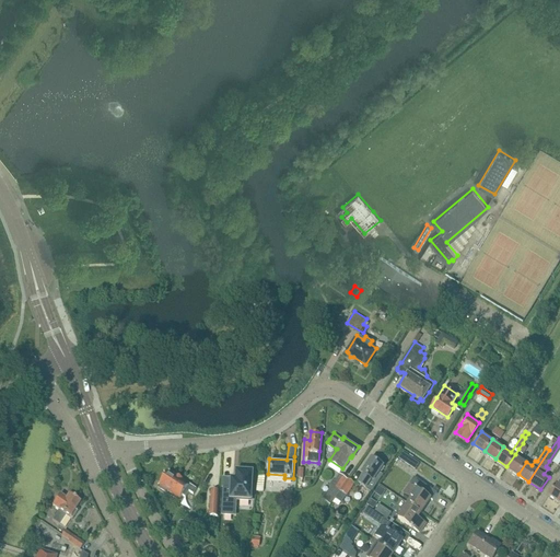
[(403,451),(399,456),(405,460),(408,454),(403,451)]
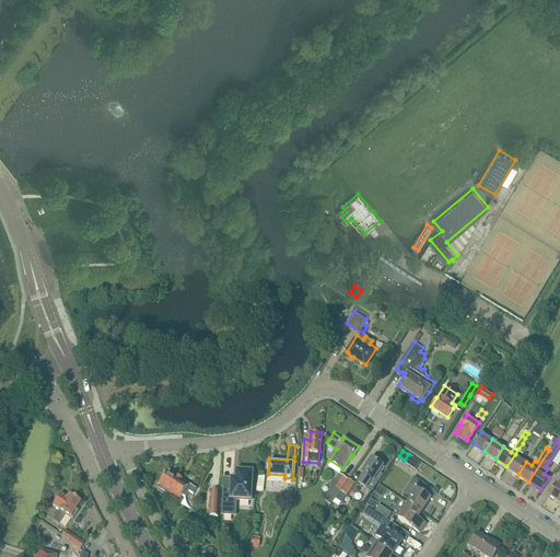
[(526,462),(515,454),(506,466),(518,474),(526,462)]
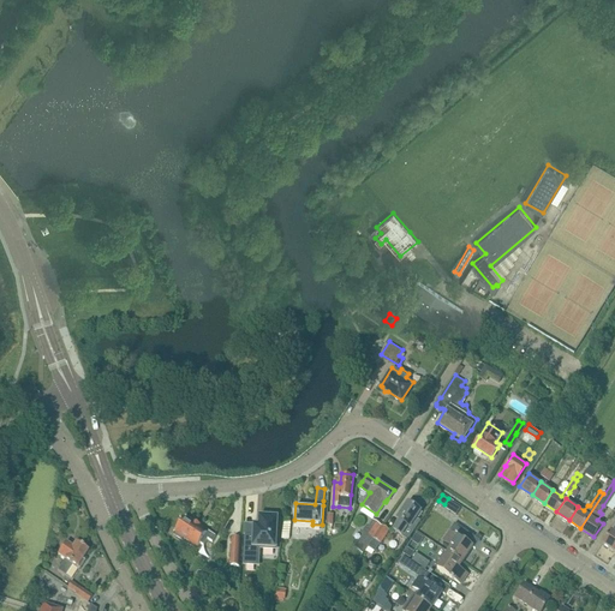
[(408,538),(422,519),(417,515),(421,508),(408,499),(401,510),(398,516),(400,519),(394,527),(408,538)]
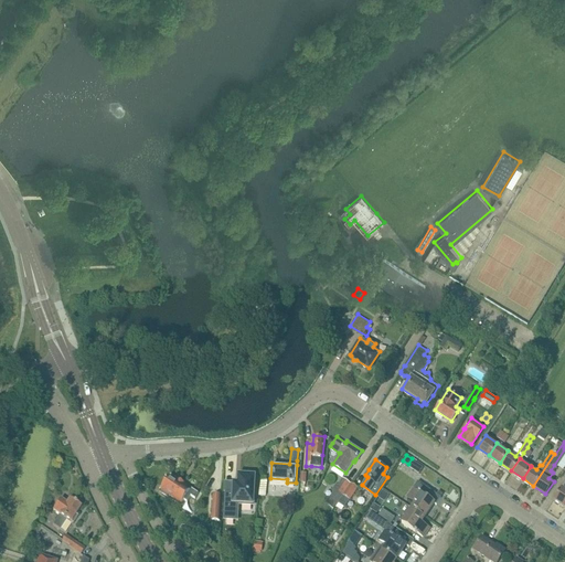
[(226,489),(224,516),(237,517),(237,508),(234,508),(234,501),(242,501),(253,502),(254,484),(255,475),(241,474),(240,474),(238,479),(238,481),(234,481),(234,488),(234,490),(226,489)]
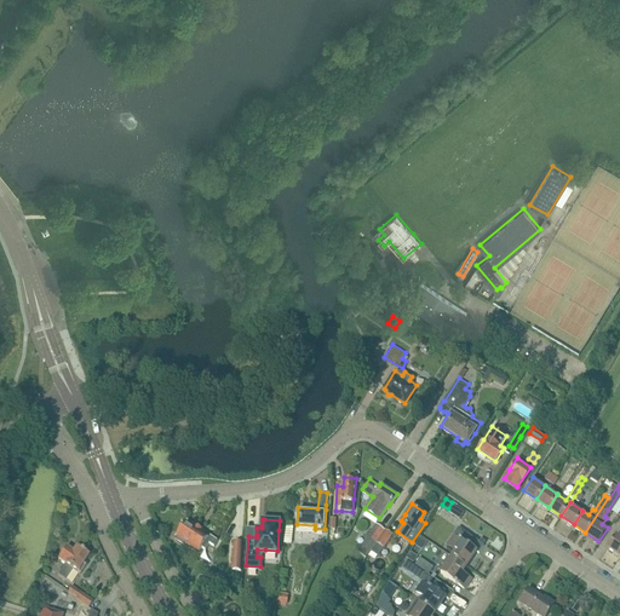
[(184,520),(174,535),(183,541),(184,539),(193,543),(190,547),(199,552),(204,545),(206,547),(210,540),(214,542),(218,537),(194,522),(193,524),(188,520),(187,522),(184,520)]
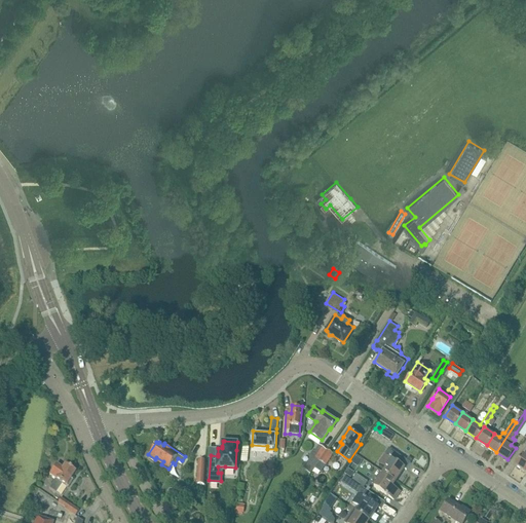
[(318,458),(326,447),(318,443),(311,454),(318,458)]
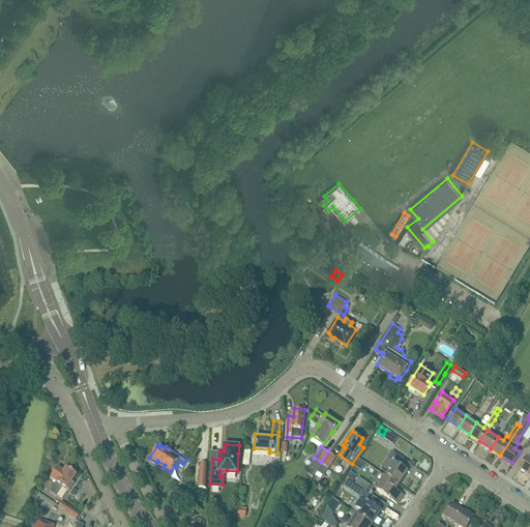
[(328,467),(335,456),(329,451),(322,463),(328,467)]
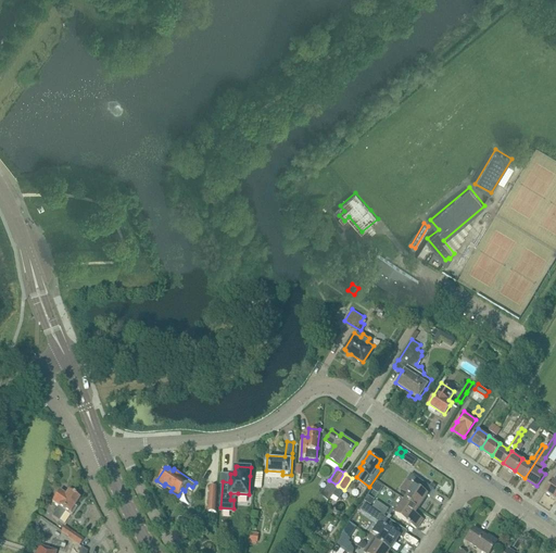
[(418,486),(407,478),(401,487),(408,492),(405,497),(417,504),(426,491),(429,493),(433,487),(422,479),(418,486)]
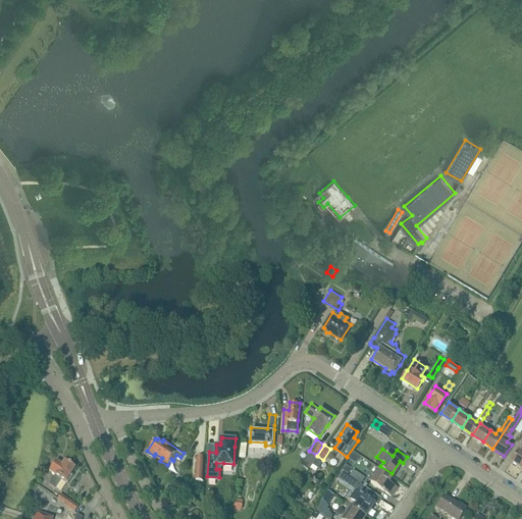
[(521,466),(521,450),(519,449),(512,460),(521,466)]
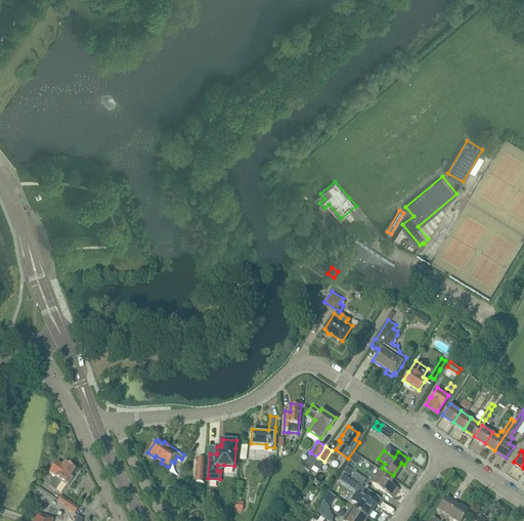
[(195,480),(204,480),(206,456),(198,456),(195,480)]
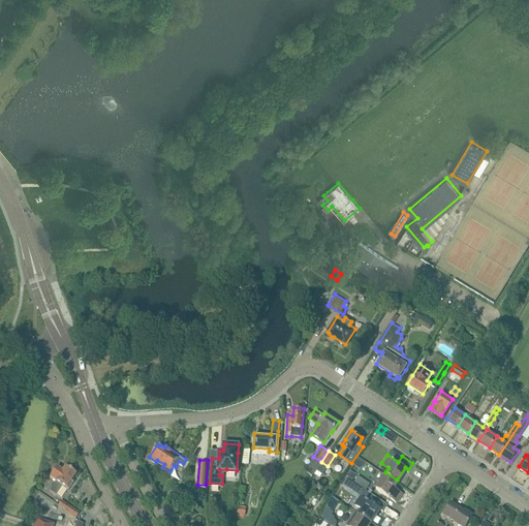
[(75,471),(65,464),(62,469),(56,465),(55,467),(53,467),(50,471),(51,473),(50,475),(55,480),(49,489),(56,493),(62,484),(68,488),(73,481),(70,478),(75,471)]
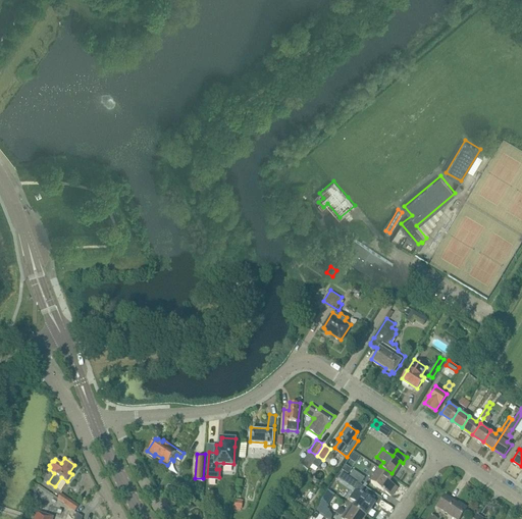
[(390,492),(397,484),(388,478),(392,473),(380,466),(371,479),(390,492)]
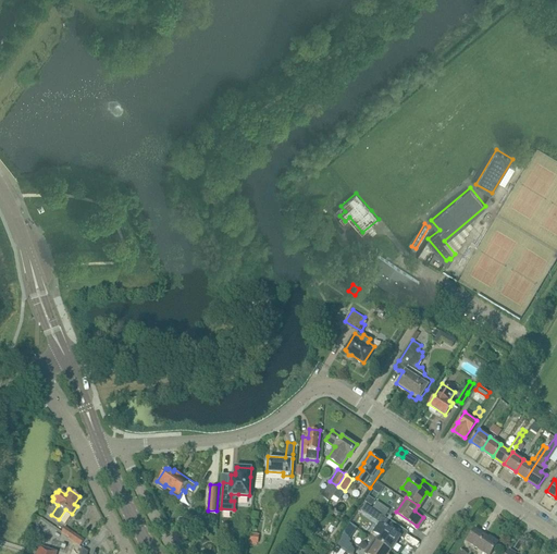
[(384,514),(388,507),(376,500),(372,506),(382,512),(384,514)]
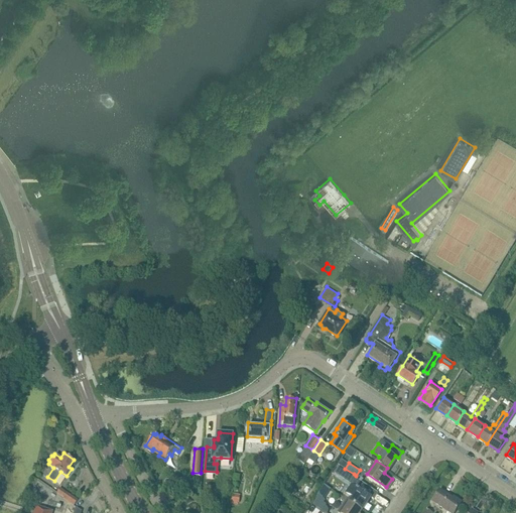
[(354,474),(345,469),(339,465),(335,471),(349,481),(354,474)]
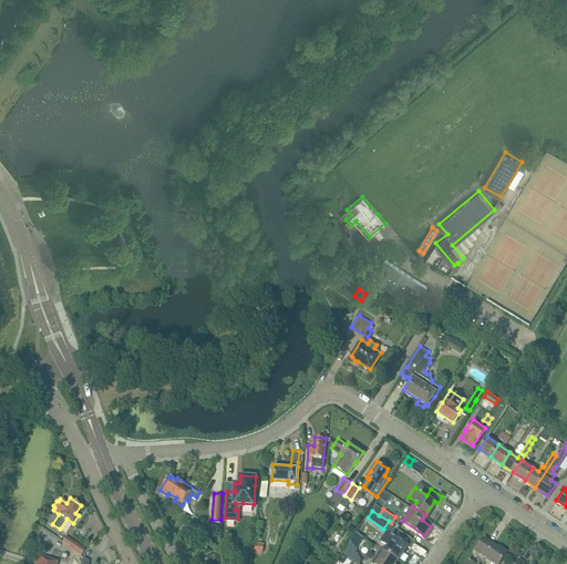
[(388,544),(384,549),(397,557),(406,543),(411,546),(415,540),(405,533),(403,531),(394,526),(391,532),(388,530),(387,531),(381,540),(388,544)]
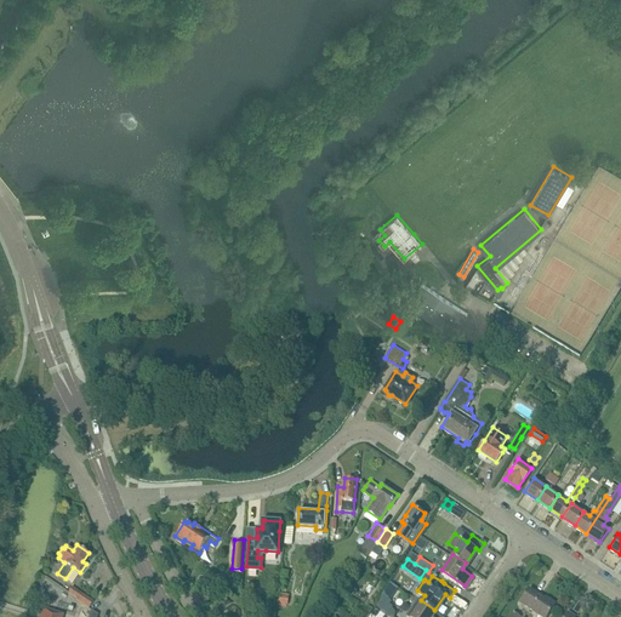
[(72,584),(68,589),(75,595),(75,596),(85,603),(89,605),(93,599),(90,596),(72,584)]
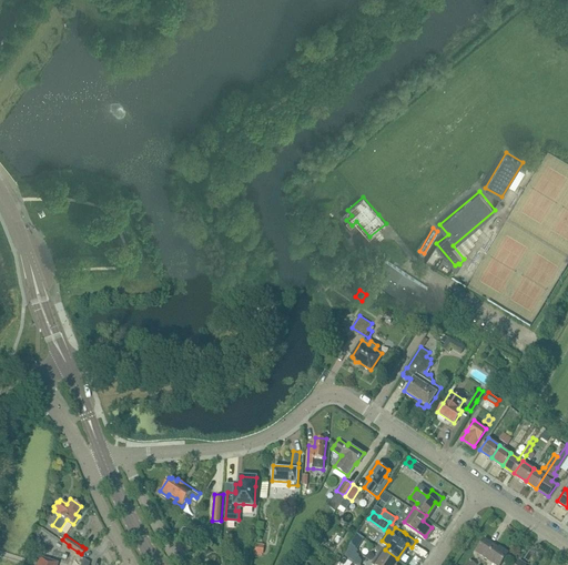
[(499,547),(484,537),(476,551),(498,564),(508,551),(500,545),(499,547)]
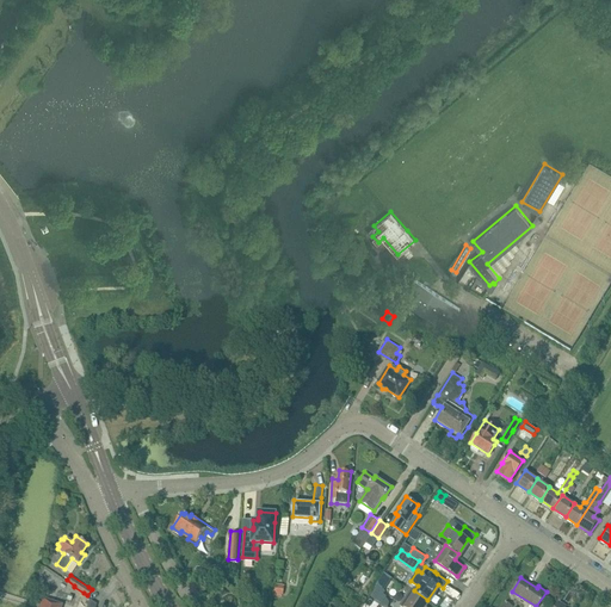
[(283,593),(284,583),(273,582),(272,592),(283,593)]
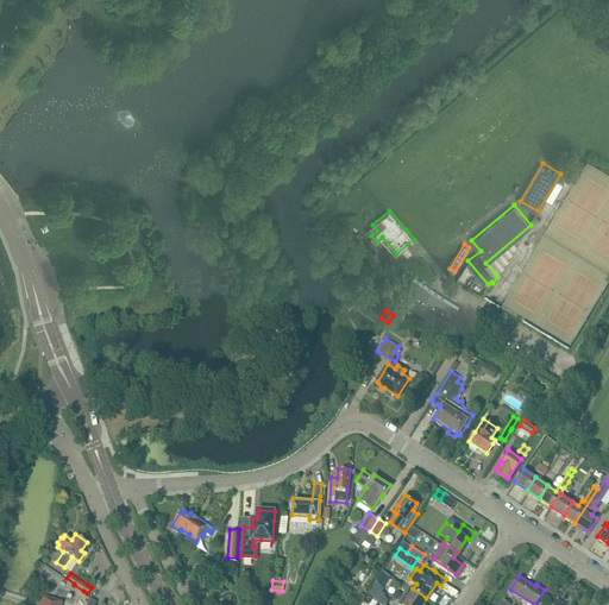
[(382,590),(384,587),(376,581),(369,592),(381,600),(385,592),(382,590)]
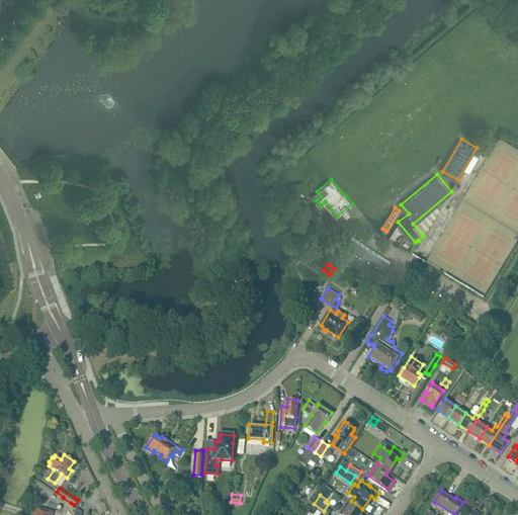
[(361,514),(359,513),(362,509),(351,501),(347,499),(338,512),(342,514),(361,514)]
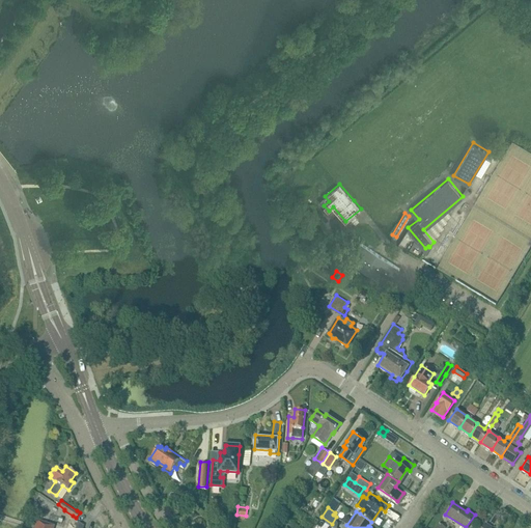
[(52,527),(53,525),(36,519),(33,527),(52,527)]
